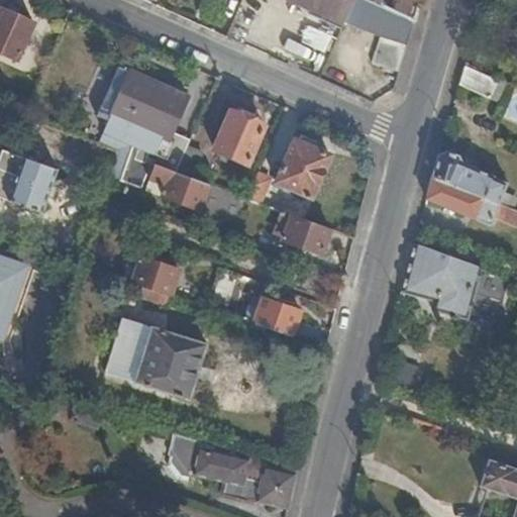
[(356,0),(298,0),(314,7),(346,23),(356,0)]
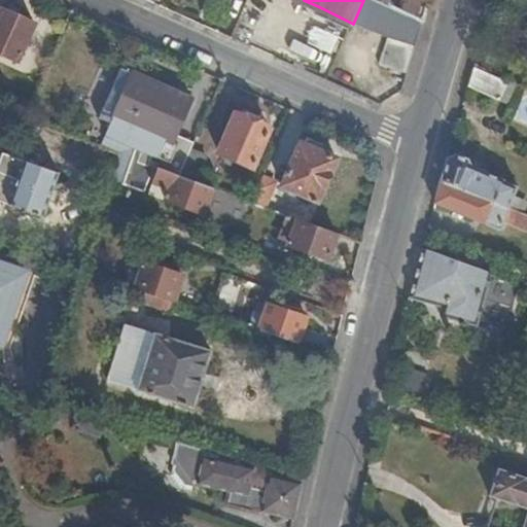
[(416,46),(423,22),(376,0),(363,0),(353,24),(416,46)]
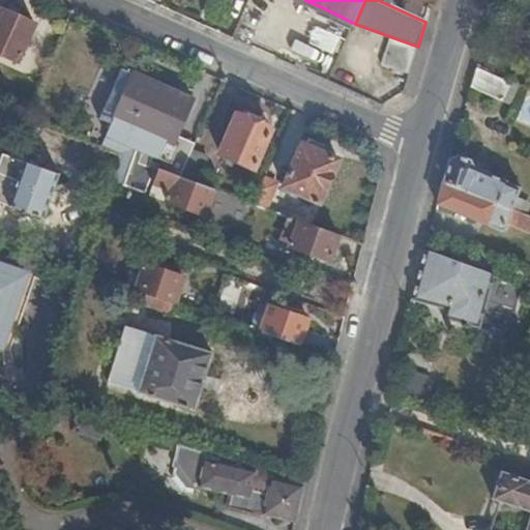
[(378,0),(425,22),(432,1),(428,0),(378,0)]
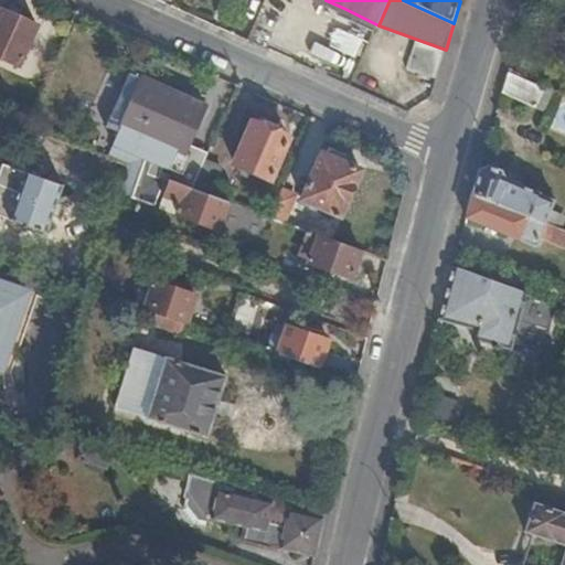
[(375,33),(379,25),(343,8),(340,16),(375,33)]
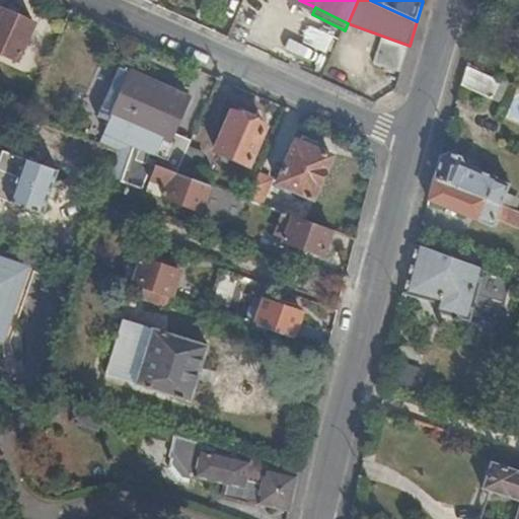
[(4,8),(0,17),(0,50),(18,60),(34,22),(4,8)]
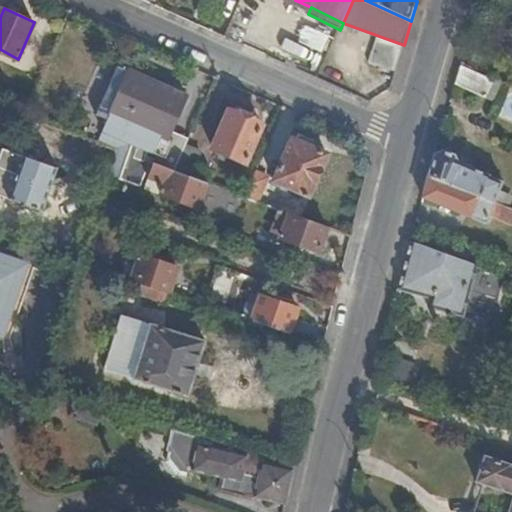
[(397,71),(404,45),(377,38),(371,64),(397,71)]
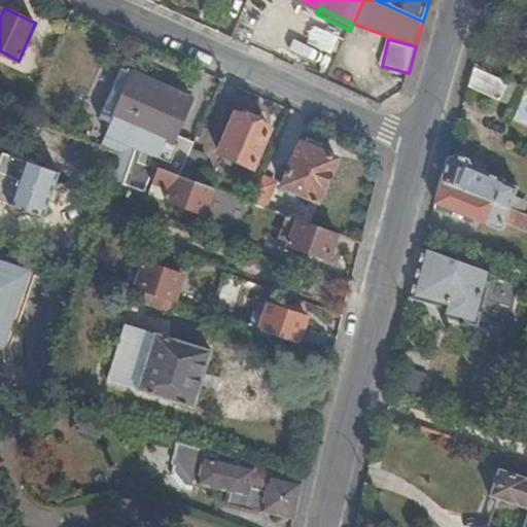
[(144,64),(128,57),(124,65),(140,72),(144,64)]
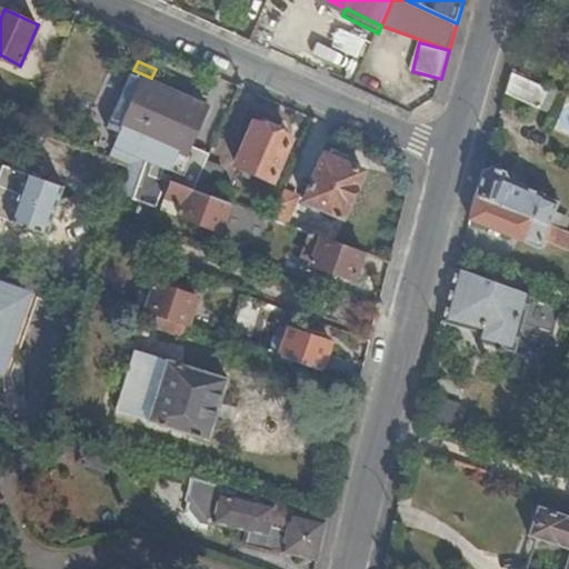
[(133,72),(97,153),(129,166),(120,195),(158,207),(170,179),(195,189),(207,162),(212,152),(193,145),(211,108),(133,72)]
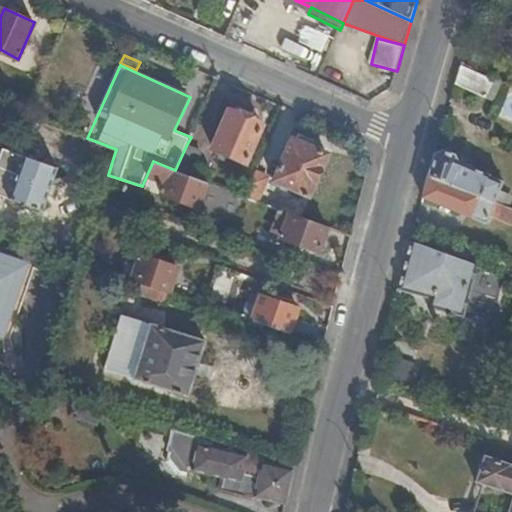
[(462,65),(455,86),(484,100),(485,99),(493,78),(462,65)]
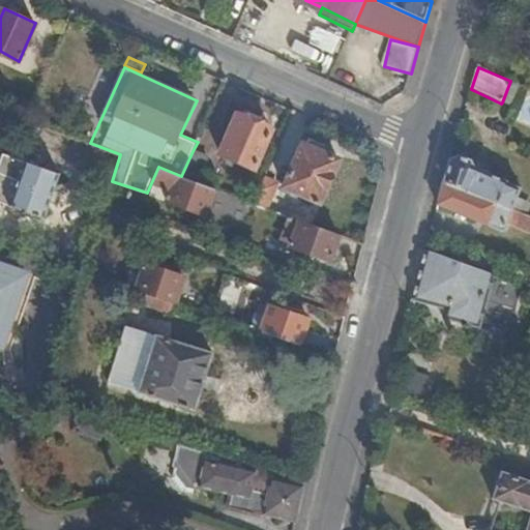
[(514,108),(524,85),(512,80),(510,81),(502,102),(514,108)]
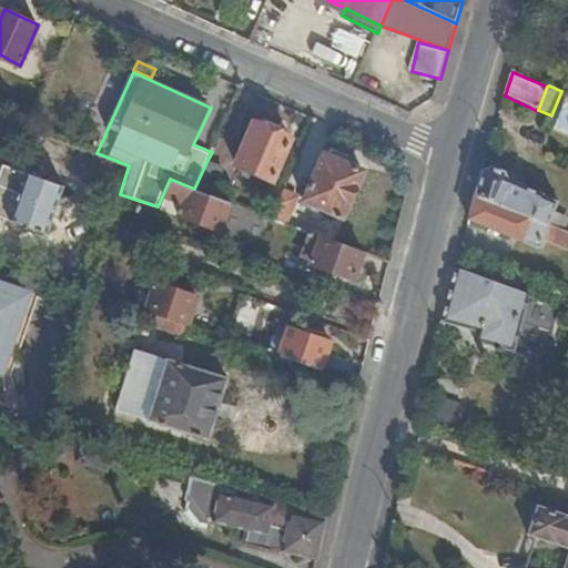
[(292,140),(256,123),(237,163),(273,180),(292,140)]
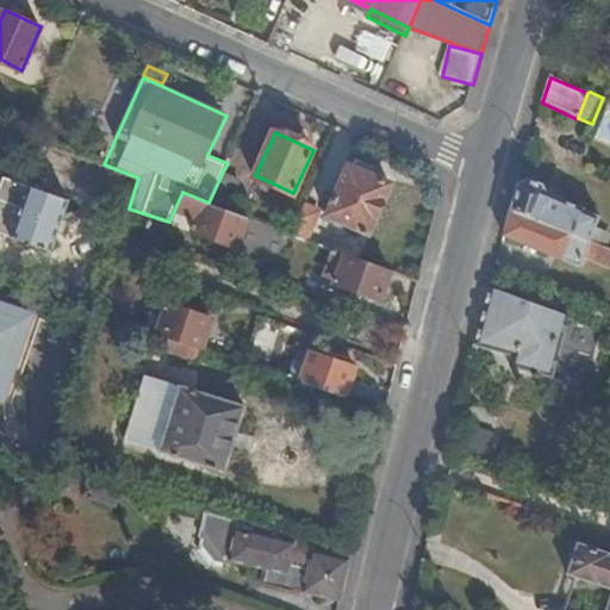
[(390,184),(355,168),(331,217),(367,232),(390,184)]
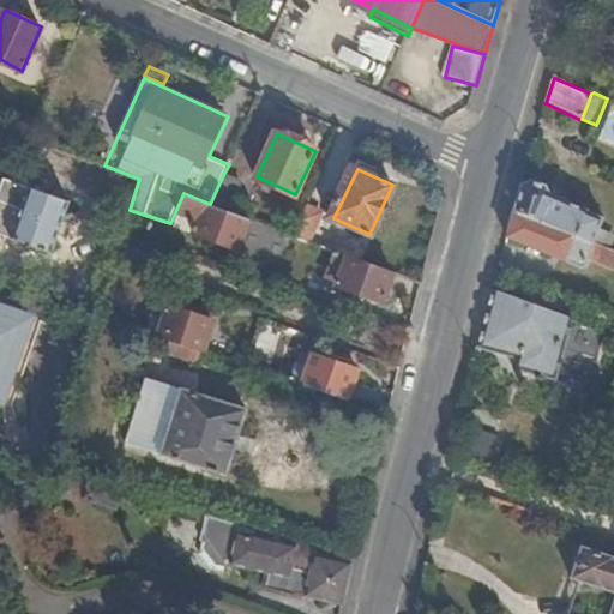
[(4,176),(0,186),(0,232),(53,251),(70,199),(44,191),(48,179),(31,174),(28,186),(4,176)]
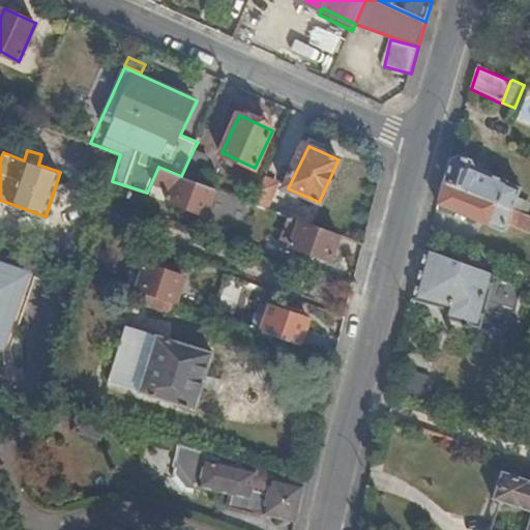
[(208,157),(193,151),(181,176),(197,182),(208,157)]
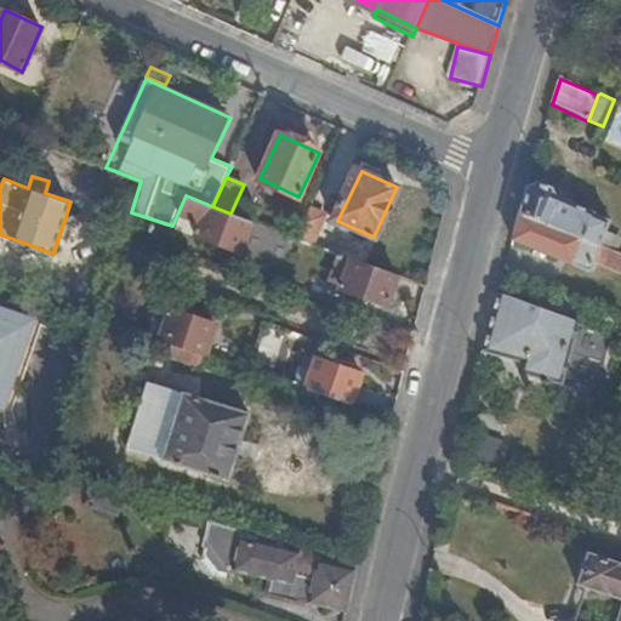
[(529,187),(522,211),(599,243),(609,220),(588,212),(588,210),(554,198),(552,186),(537,181),(529,187)]
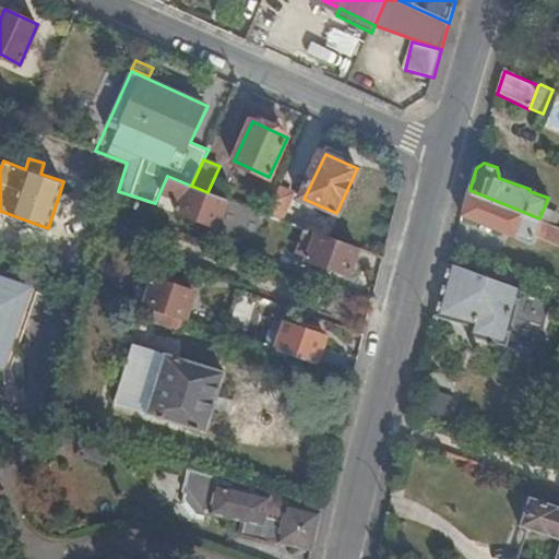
[(257,239),(266,214),(207,192),(191,186),(167,176),(155,203),(257,239)]
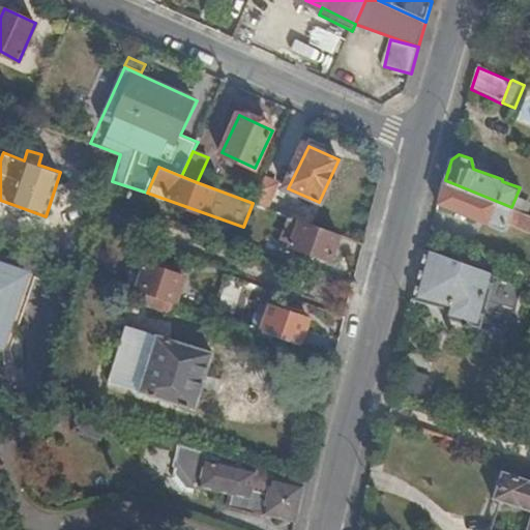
[(280,182),(266,175),(253,203),(267,208),(280,182)]
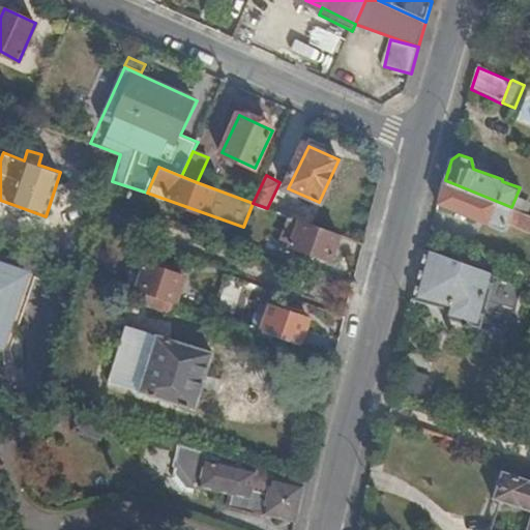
[(445,180),(439,202),(502,229),(507,218),(529,227),(529,214),(511,207),(445,180)]
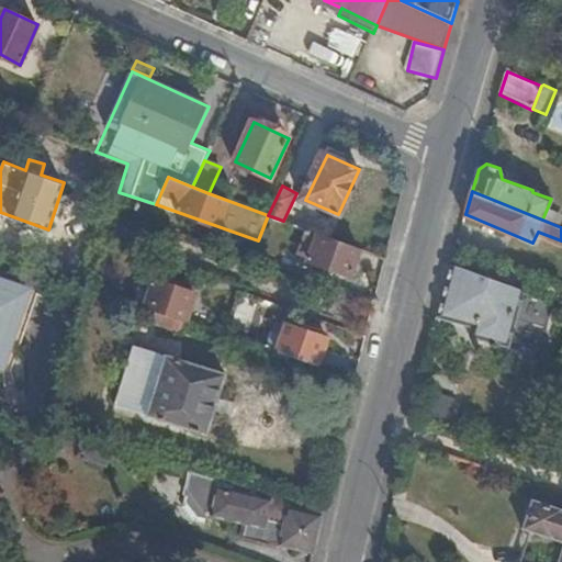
[(348,274),(358,248),(306,229),(301,245),(302,245),(311,248),(306,260),(348,274)]
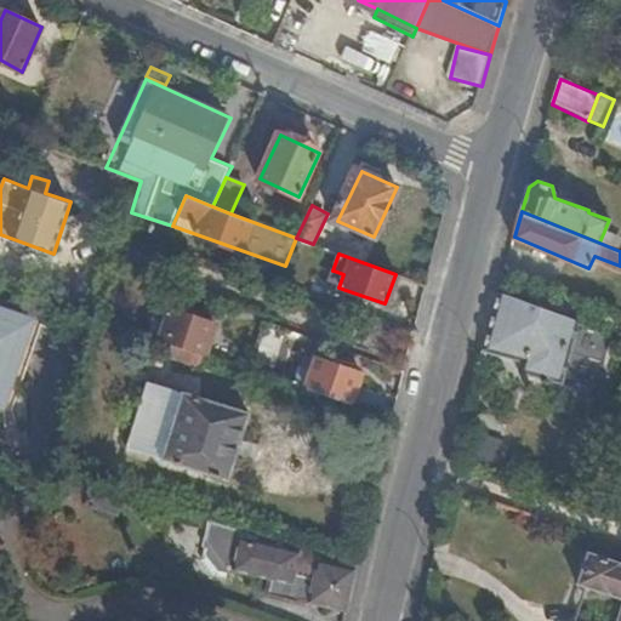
[(329,284),(339,288),(343,274),(334,271),(329,284)]
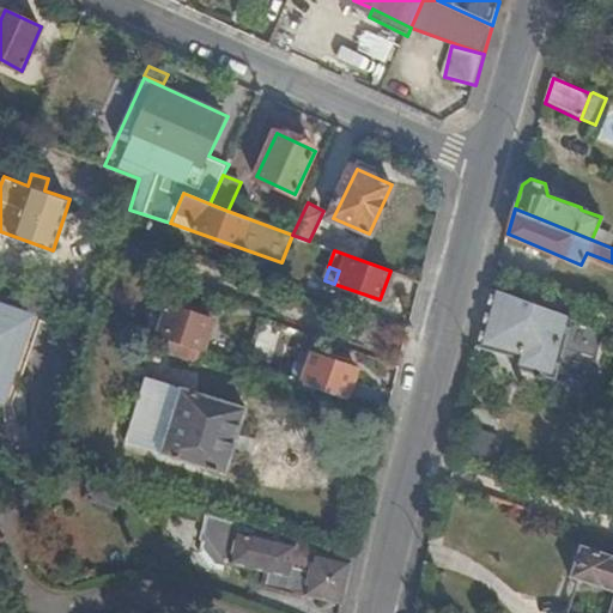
[(493,287),(478,346),(517,358),(515,369),(552,381),(556,370),(563,345),(571,316),(493,287)]
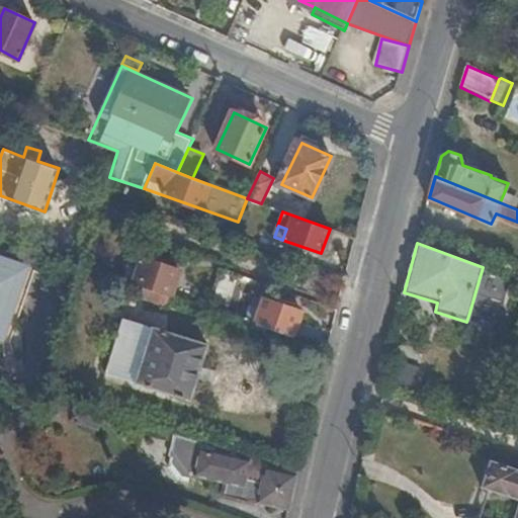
[(0,342),(7,338),(28,267),(0,256),(0,342)]
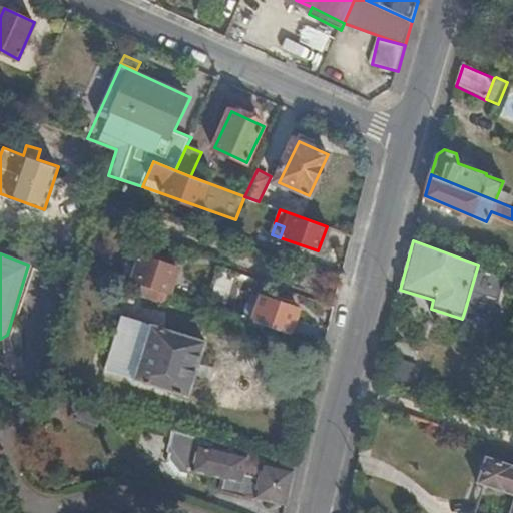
[(128,262),(123,275),(140,281),(166,290),(171,291),(180,267),(143,253),(139,265),(128,262)]
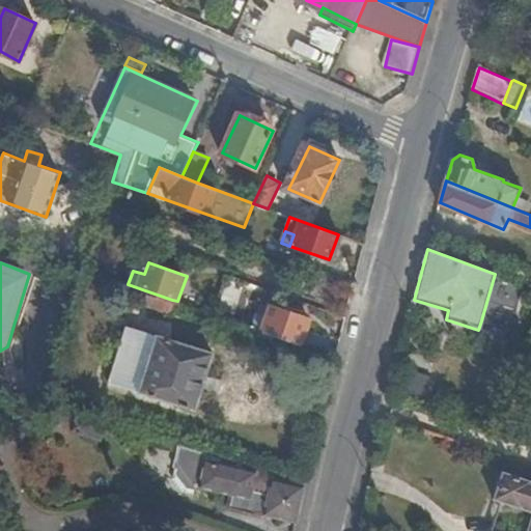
[(524,284),(495,274),(487,299),(518,308),(524,284)]
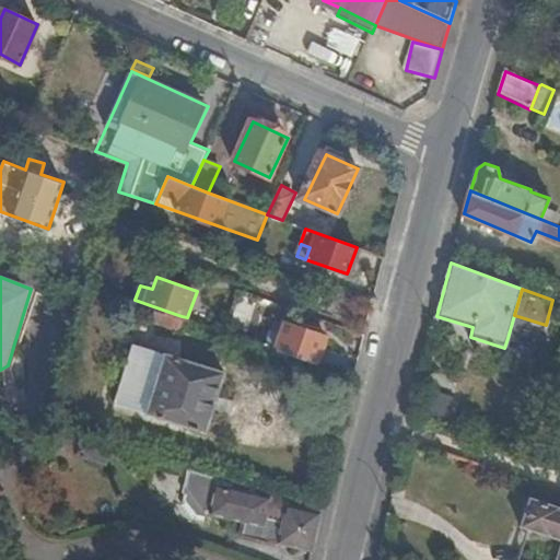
[(182,316),(153,306),(149,317),(177,327),(182,316)]
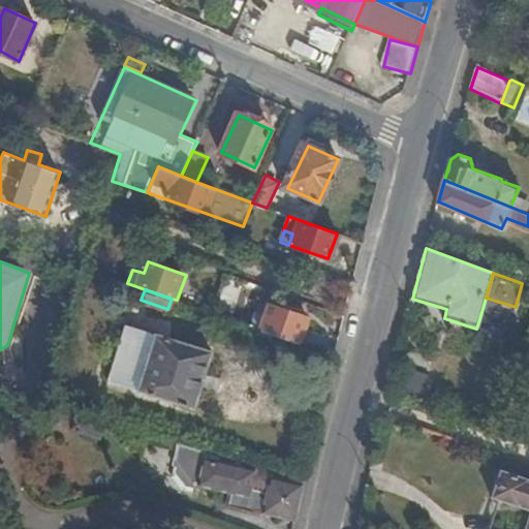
[(252,325),(300,341),(308,316),(272,305),(268,315),(257,311),(252,325)]
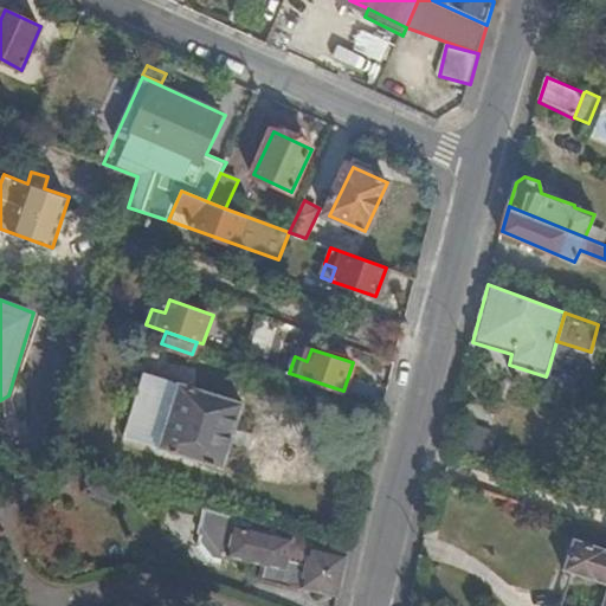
[(246,405),(181,384),(160,447),(225,470),(246,405)]
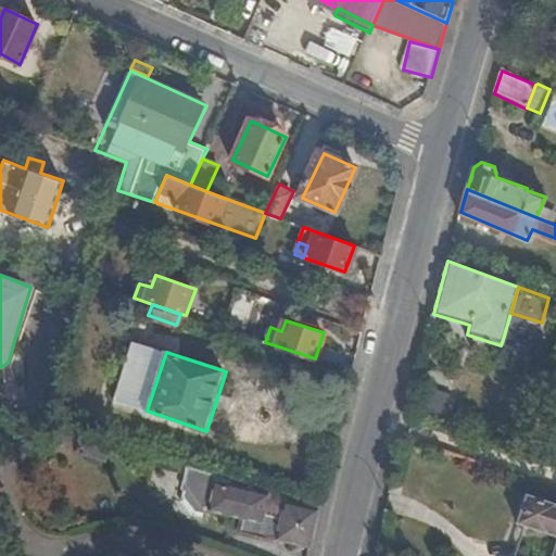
[(108,465),(114,445),(86,437),(80,456),(108,465)]
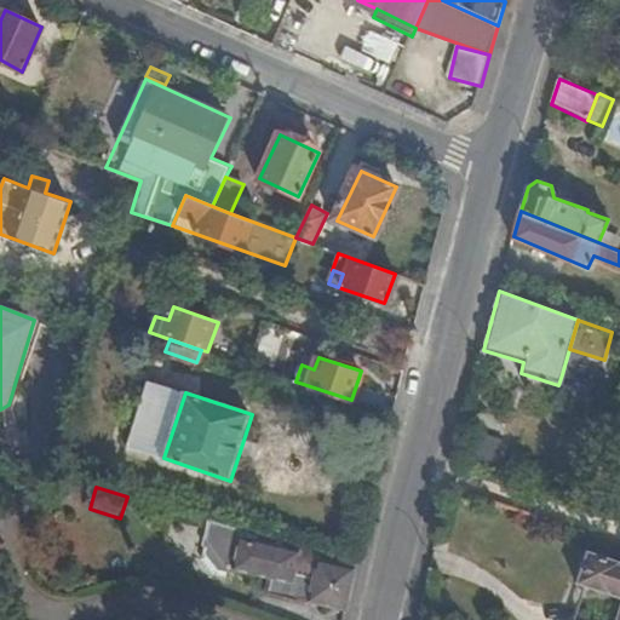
[(346,607),(356,567),(310,556),(310,554),(239,538),(242,529),(208,520),(201,558),(213,573),(227,575),(229,563),(234,564),(234,569),(269,577),(267,593),(298,600),(299,596),(346,607)]
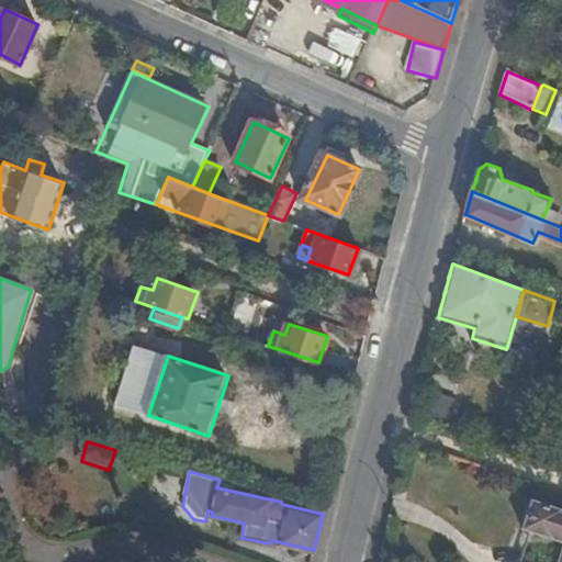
[(561,561),(561,506),(536,498),(525,528),(561,540),(561,558),(560,561),(561,561)]
